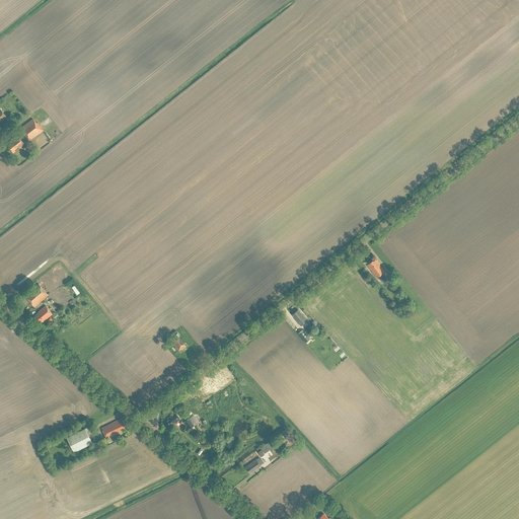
[(19,128),(23,133),(21,134),(27,142),(43,131),(36,123),(35,123),(32,119),(19,128)]
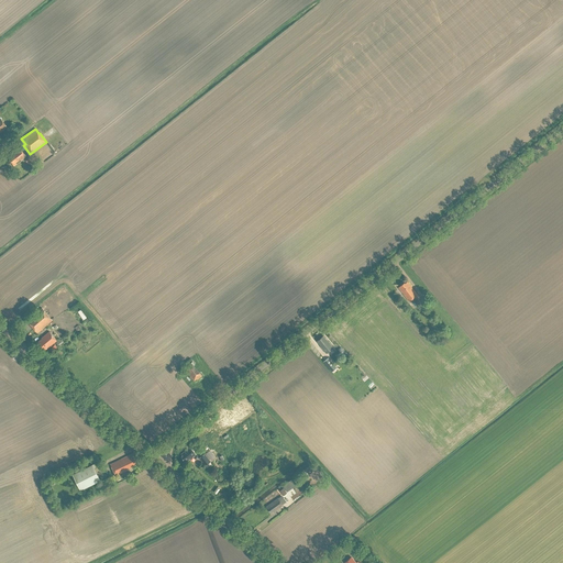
[(10,157),(9,158),(13,166),(25,156),(19,147),(8,155),(10,157)]
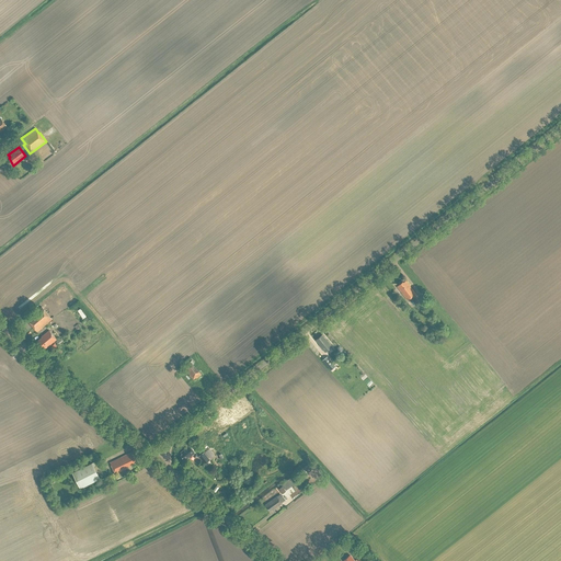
[(399,284),(397,286),(408,299),(416,293),(405,279),(403,282),(402,281),(399,284)]
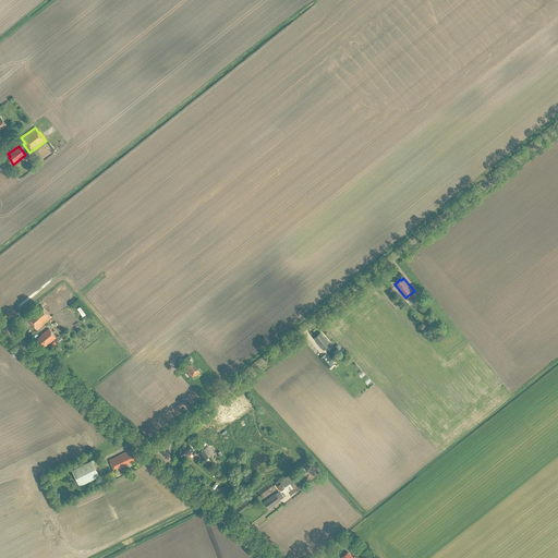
[(41,304),(26,317),(37,329),(52,317),(41,304)]
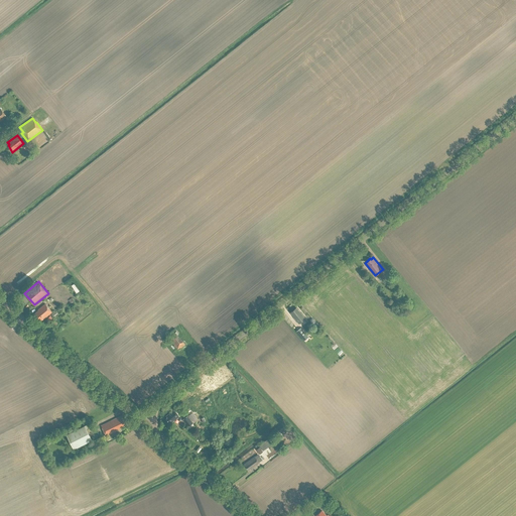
[(75,283),(72,285),(77,293),(80,291),(75,283)]
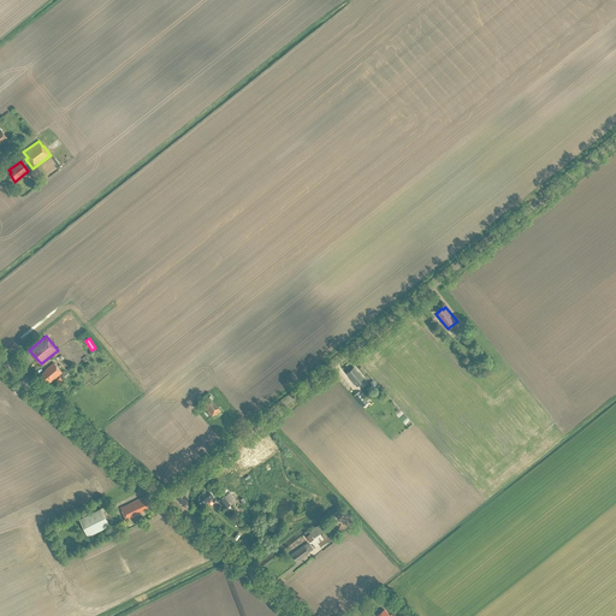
[(57,377),(63,372),(54,362),(46,369),(42,373),(49,381),(55,377),(57,377)]
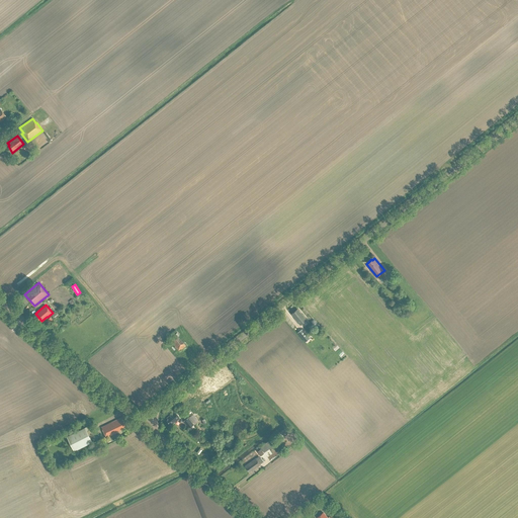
[(292,314),(295,318),(295,319),(300,325),(307,319),(301,313),(300,314),(297,310),(292,314)]
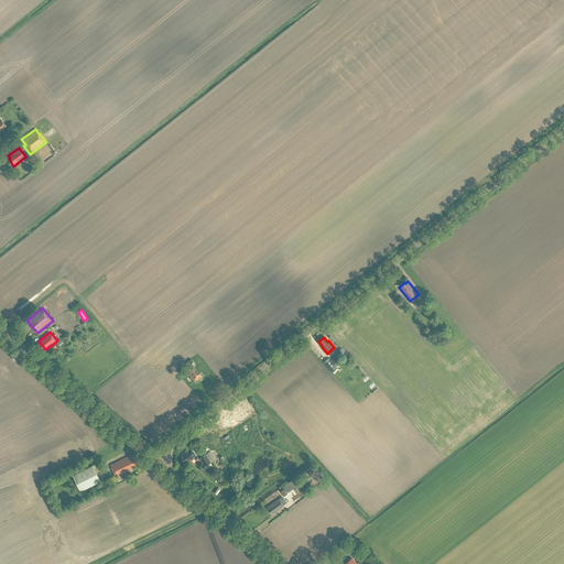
[(337,368),(328,358),(324,361),(333,372),(337,368)]
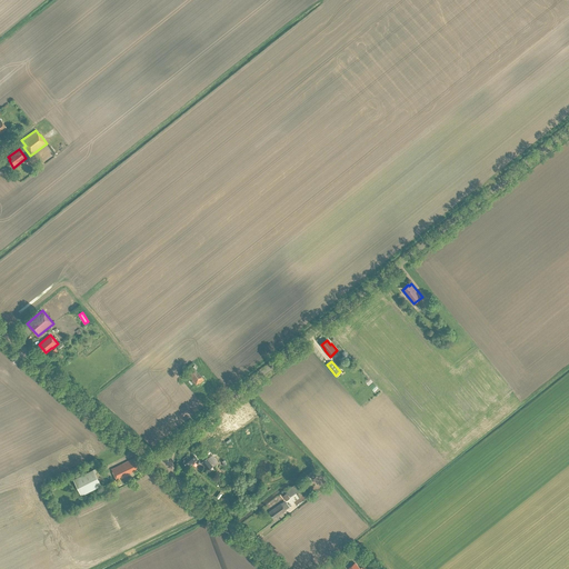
[(200,383),(205,380),(193,367),(187,372),(197,385),(199,382),(200,383)]
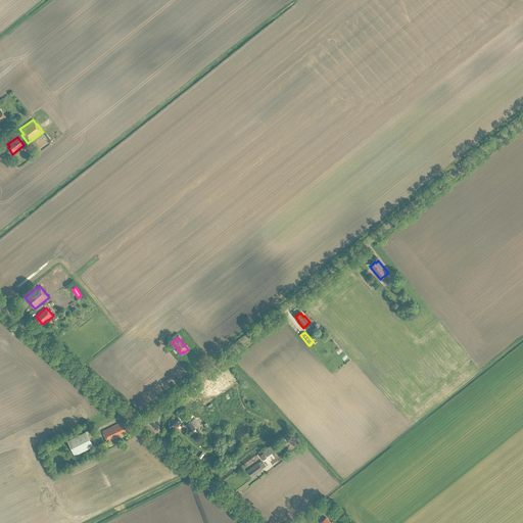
[(170,423),(168,424),(171,428),(173,426),(174,428),(176,426),(182,422),(177,415),(169,421),(170,423)]
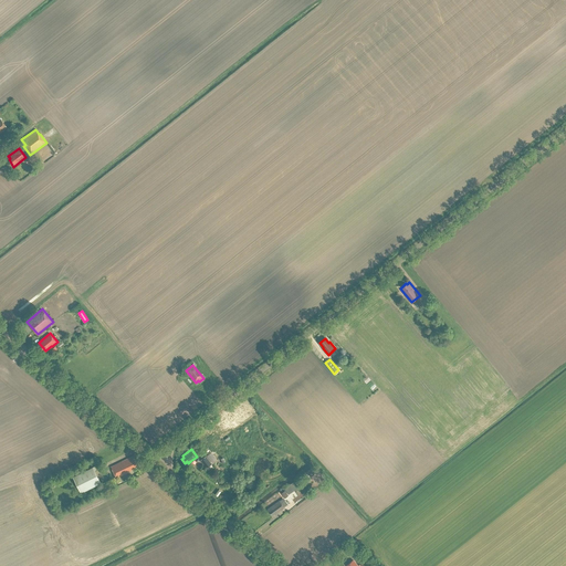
[(132,468),(137,465),(133,456),(112,467),(117,478),(128,472),(128,471),(133,469),(132,468)]
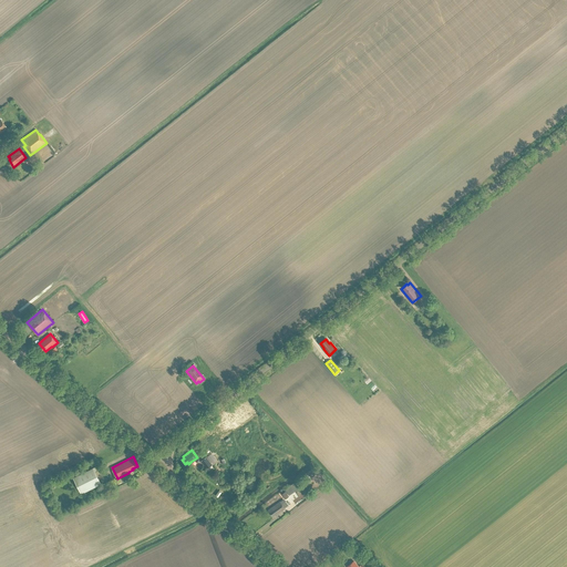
[(206,456),(200,461),(207,468),(213,465),(206,456)]
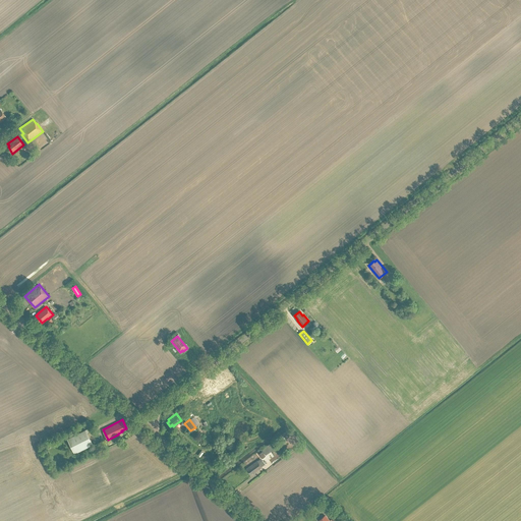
[(85,429),(67,439),(74,454),(93,445),(85,429)]
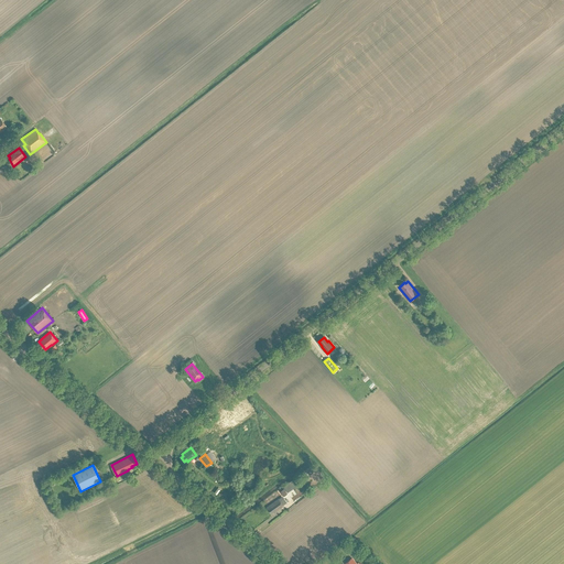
[(284,506),(283,505),(288,501),(284,498),(281,501),(279,499),(267,507),(271,513),(274,511),(274,512),(284,506)]
